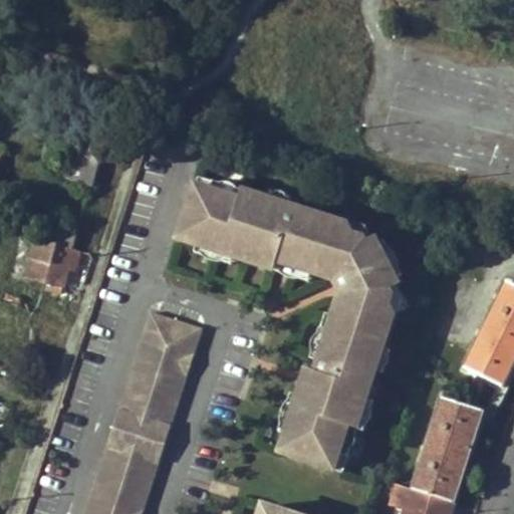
[(108,127),(78,119),(62,178),(94,187),(108,127)]
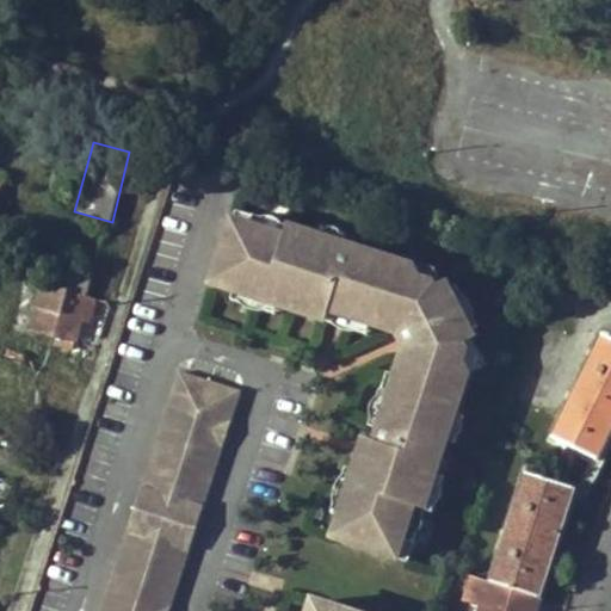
[(345,246),(322,239),(238,213),(215,285),(236,292),(281,307),(329,322),(335,302),(355,308),(352,318),(370,323),(402,334),(408,347),(401,375),(390,370),(374,426),(382,429),(380,439),(370,436),(358,473),(345,514),(338,539),(409,562),(426,511),(438,476),(449,440),(457,414),(469,375),(461,357),(470,353),(464,341),(476,335),(471,327),(455,294),(450,287),(439,292),(433,281),(424,284),(415,269),(357,251),(355,258),(343,254),(345,246)]
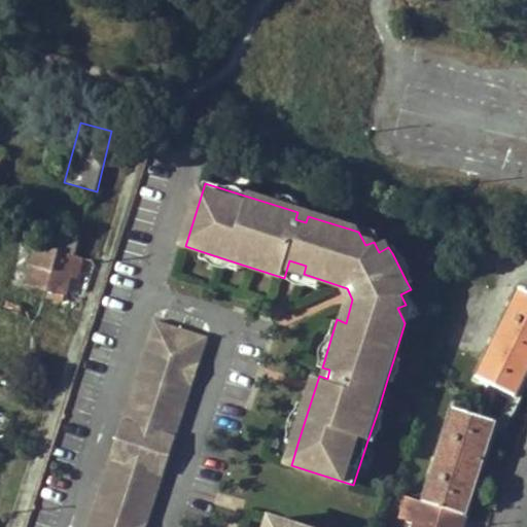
[(278,206),(297,212),(300,204),(280,198),(278,206)]
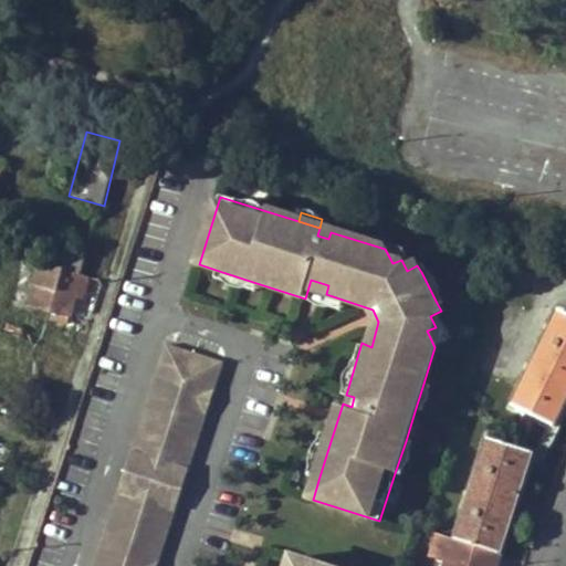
[(83,258),(49,248),(43,265),(77,275),(83,258)]
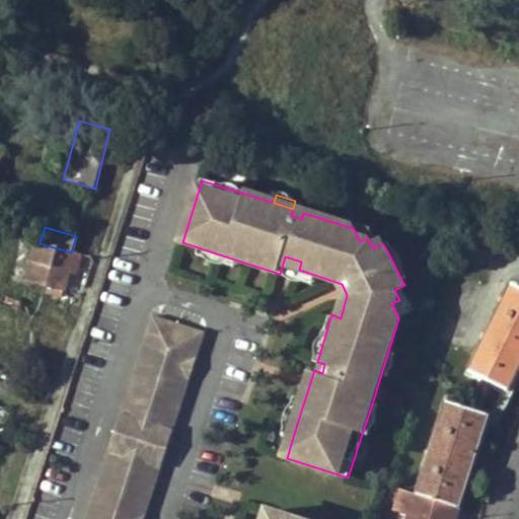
[(29,283),(65,293),(76,253),(71,252),(40,243),(29,283)]
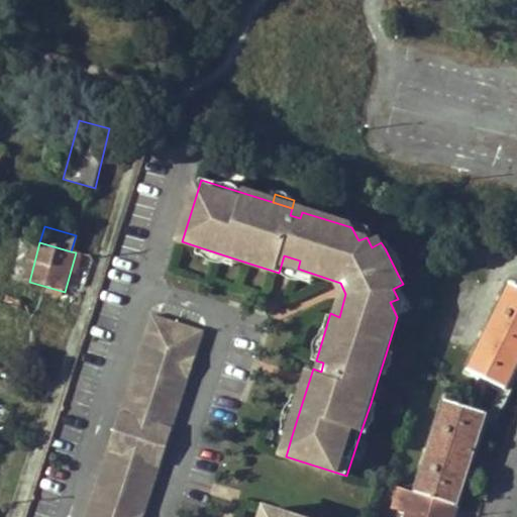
[(385,248),(399,277),(408,273),(393,244),(385,248)]
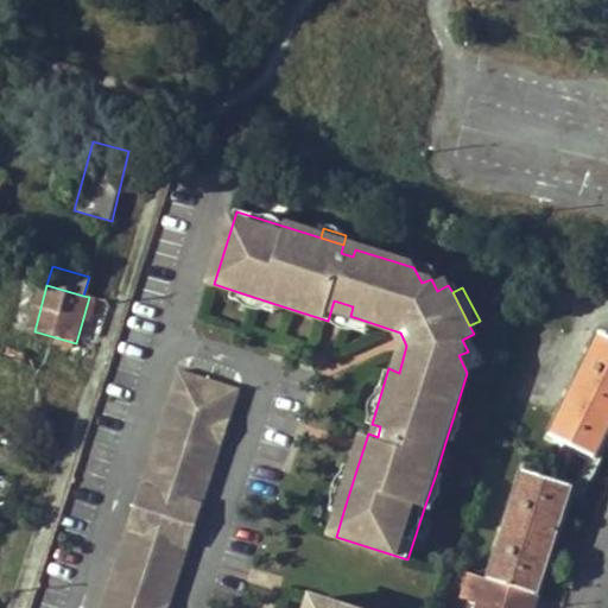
[(279,305),(235,291),(232,302),(277,315),(279,305)]
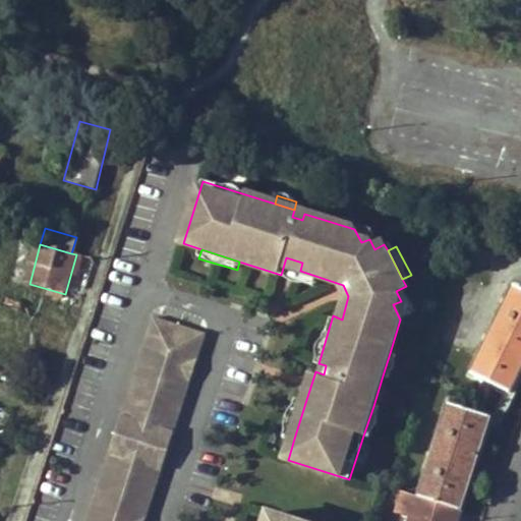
[(286,257),(281,275),(313,285),(315,276),(300,271),(302,263),(286,257)]
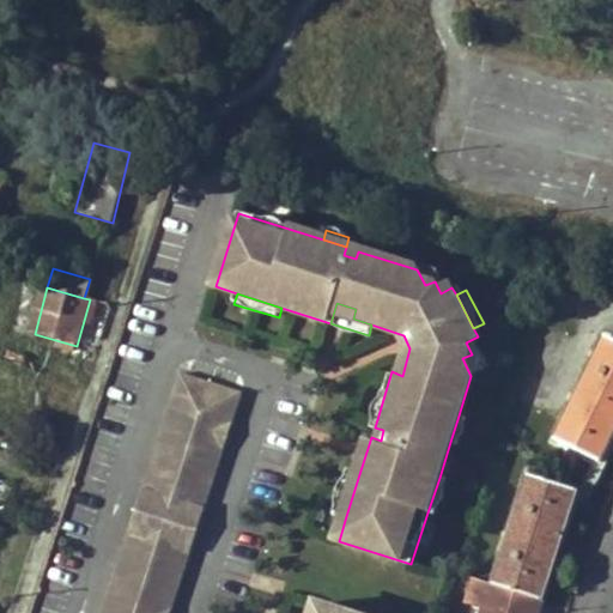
[(612,442),(612,341),(607,338),(557,441),(575,450),(602,465),(612,442)]
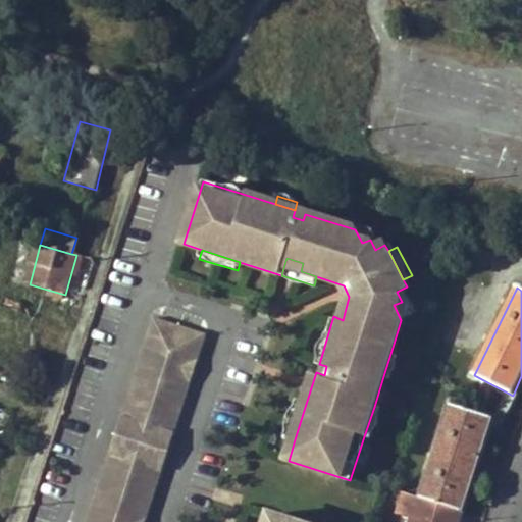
[(153,318),(87,521),(146,521),(207,335),(153,318)]
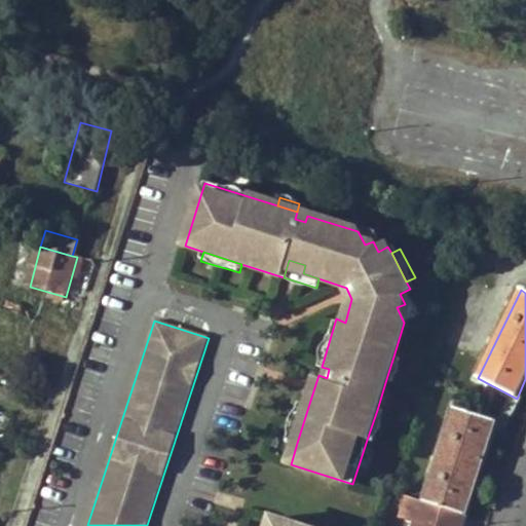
[(393,357),(386,379),(395,381),(402,360),(393,357)]
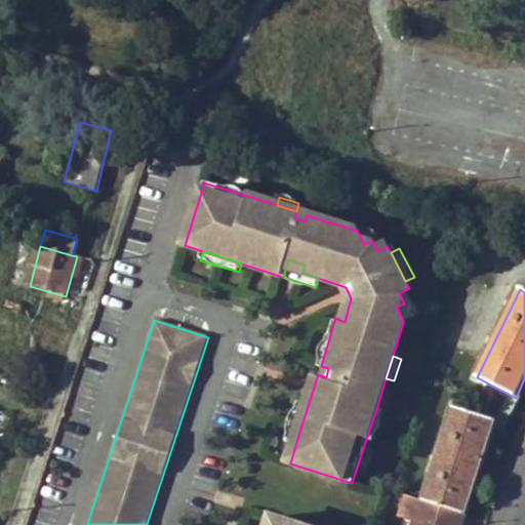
[(493,422),(502,426),(510,412),(516,398),(492,386),(479,416),(493,421),(493,422)]
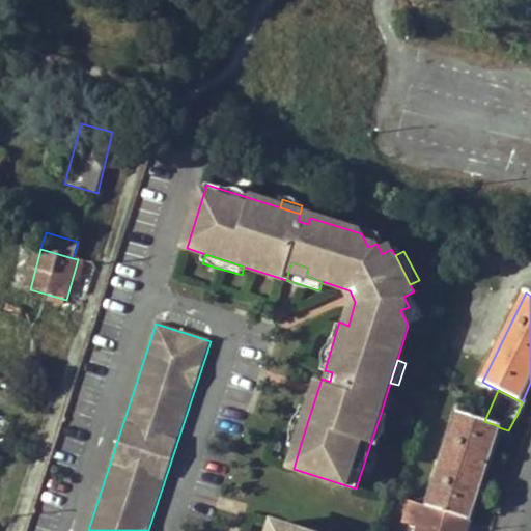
[(300,447),(311,411),(304,408),(292,445),(300,447)]
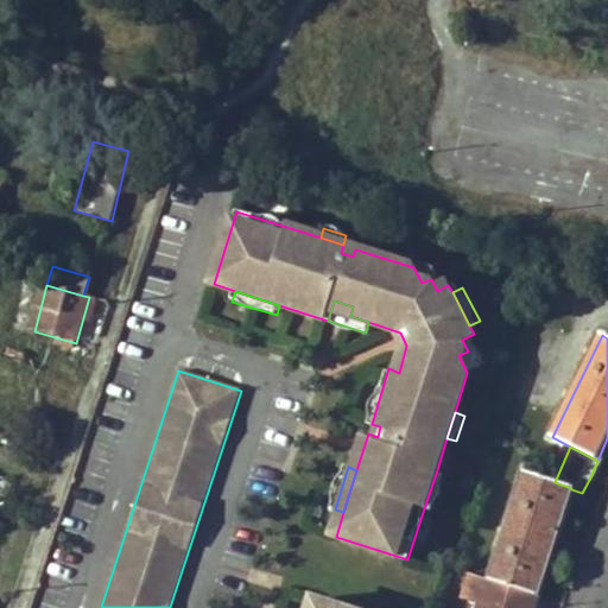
[(571,488),(555,482),(524,472),(488,583),(536,597),(571,489),(571,488)]
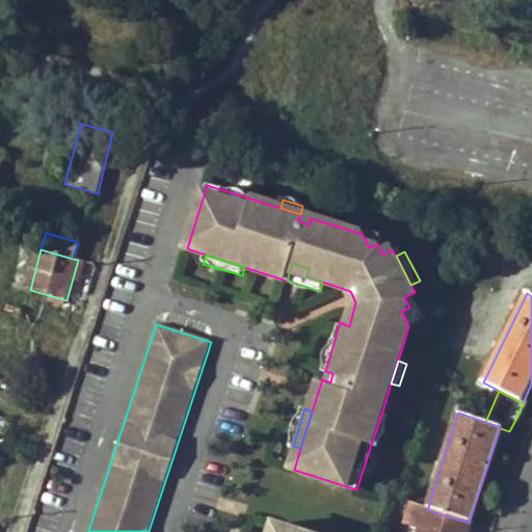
[(381,415),(371,445),(379,448),(389,418),(381,415)]
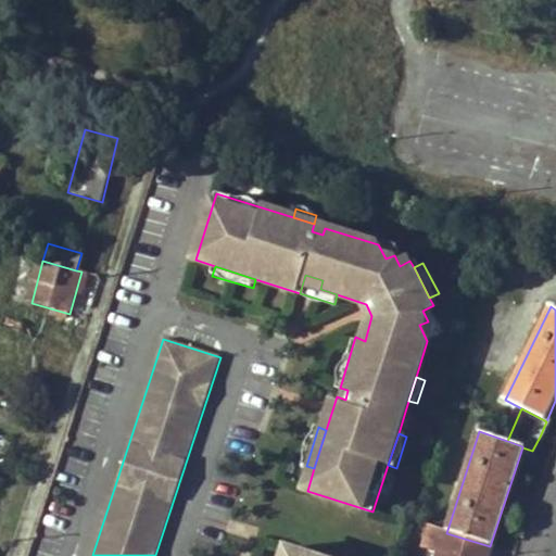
[(11,444),(0,439),(0,457),(4,459),(11,444)]
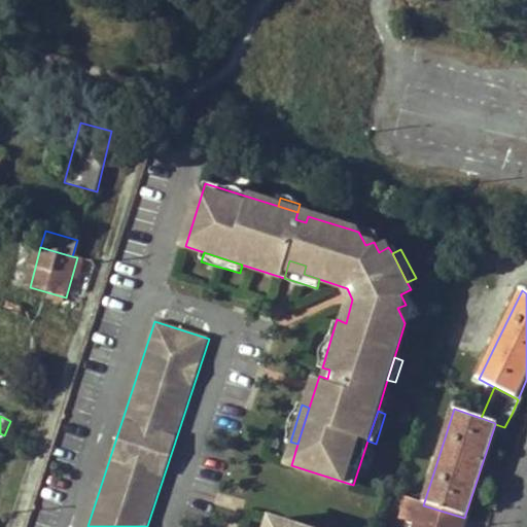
[(423,505),(408,500),(400,520),(417,525),(416,526),(461,526),(464,518),(423,505)]
